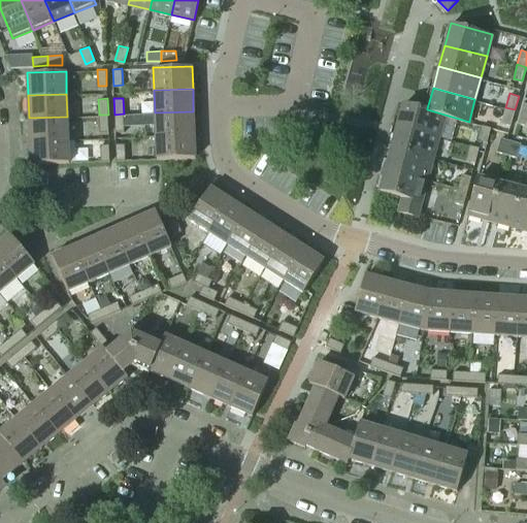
[(439,136),(445,115),(427,109),(427,108),(403,102),(397,125),(439,136)]
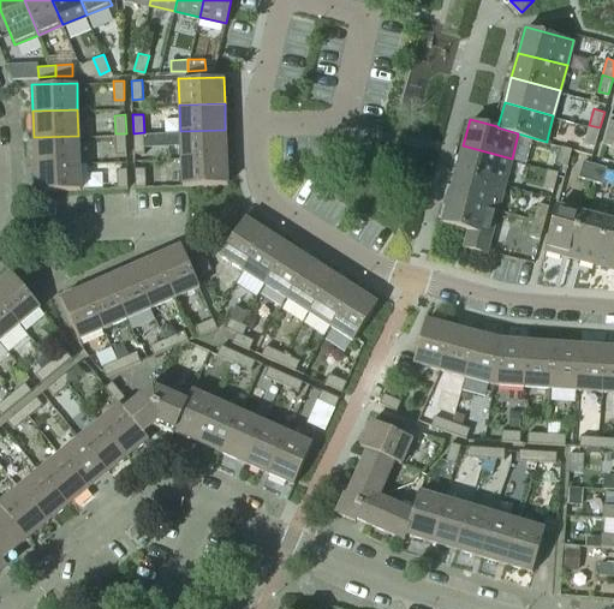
[(595,144),(600,127),(589,125),(584,142),(595,144)]
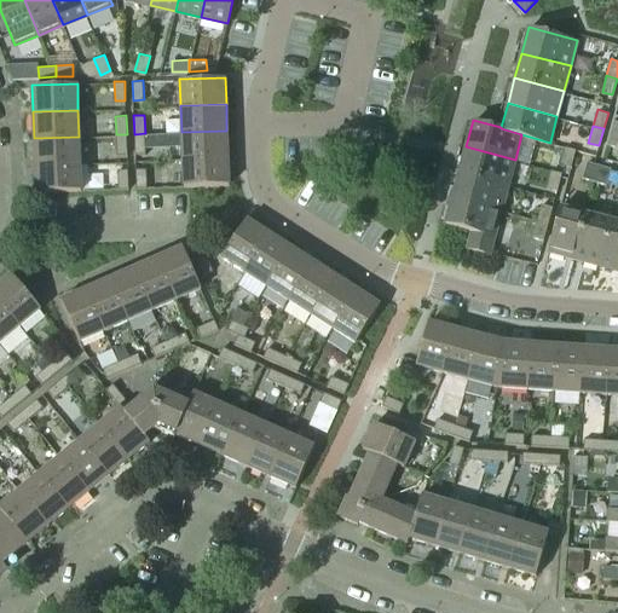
[(183,158),(227,156),(226,131),(182,132),(183,158)]
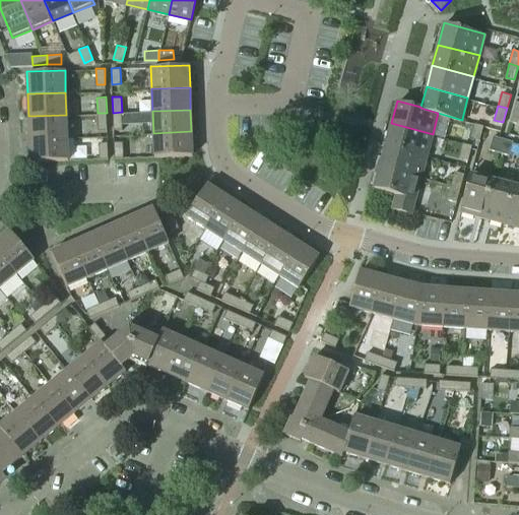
[(518,112),(513,110),(510,120),(518,122),(518,112)]
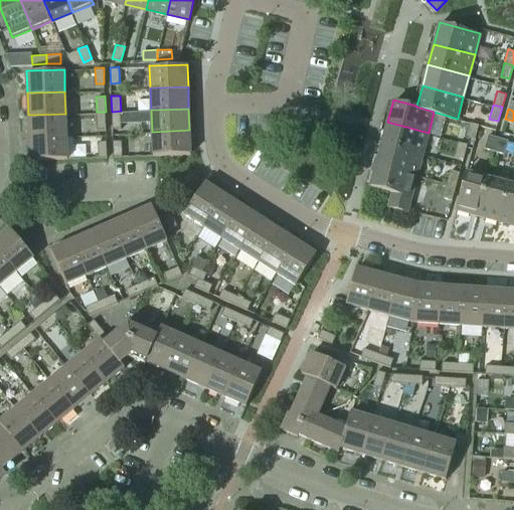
[(112,128),(121,127),(121,111),(112,112),(112,128)]
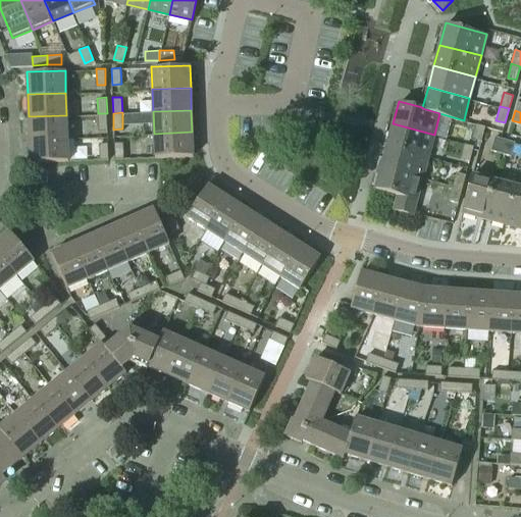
[(98,130),(107,130),(107,113),(98,113),(98,130)]
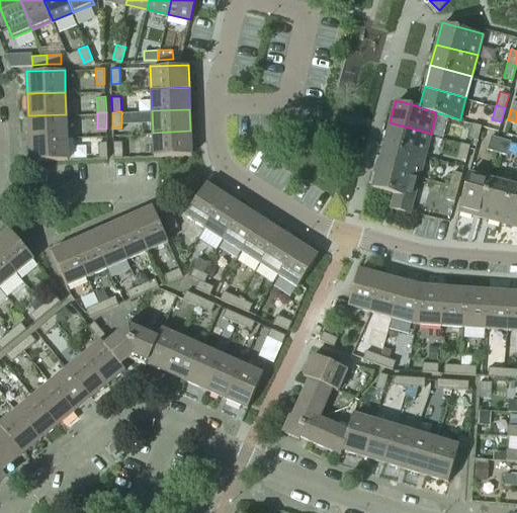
[(29,138),(67,136),(66,114),(28,115),(29,138)]
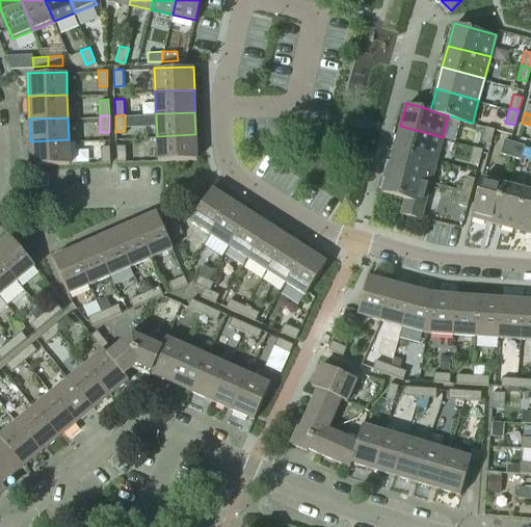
[(490,142),(495,128),(485,125),(481,139),(490,142)]
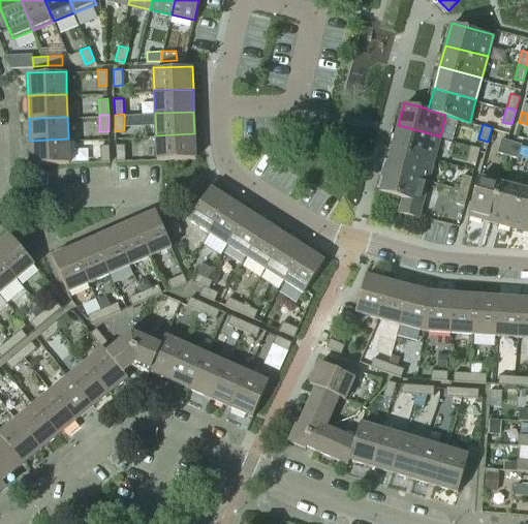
[(434,157),(440,136),(398,125),(392,147),(434,157)]
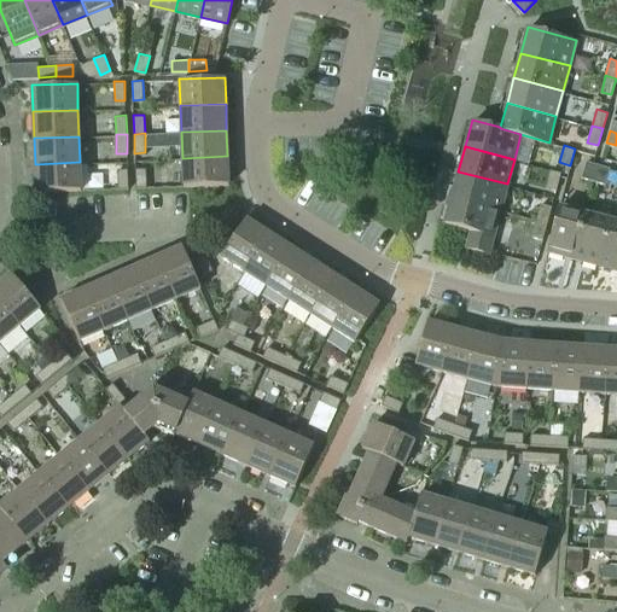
[(184,185),(228,184),(227,156),(182,158),(184,185)]
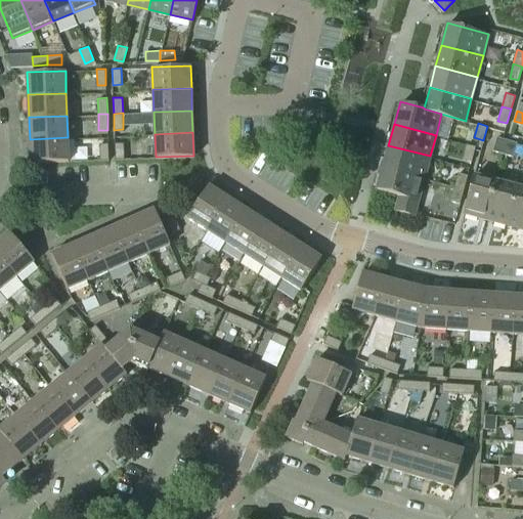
[(504,153),(507,138),(497,136),(493,149),(504,153)]
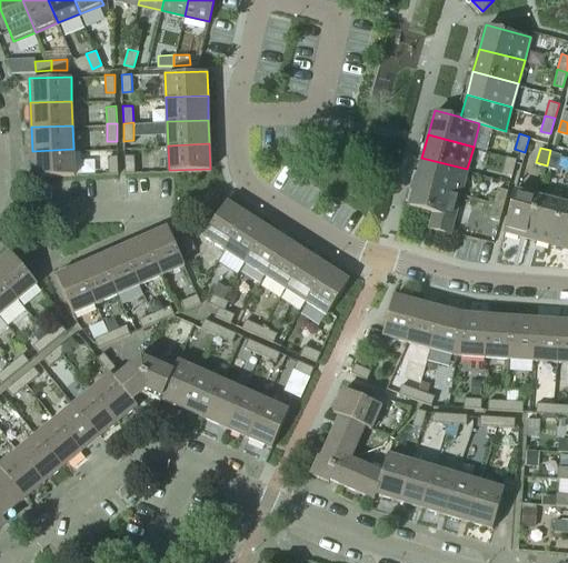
[(33,176),(75,174),(73,149),(32,151),(33,176)]
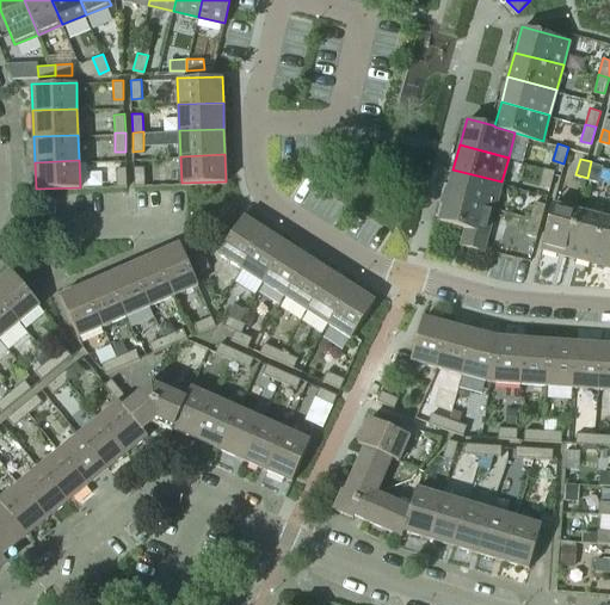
[(598,180),(603,165),(591,161),(587,178),(598,180)]
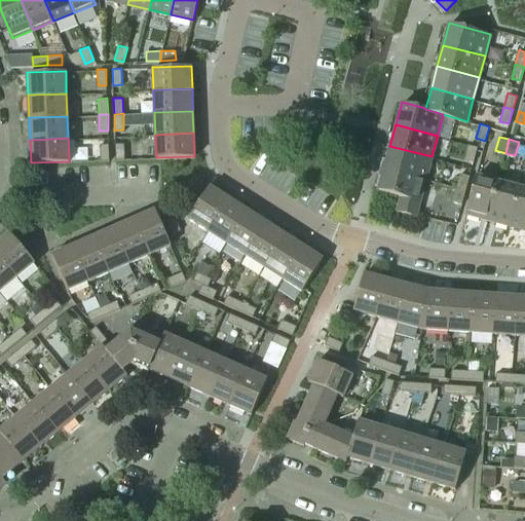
[(116,159),(124,158),(124,142),(115,143),(116,159)]
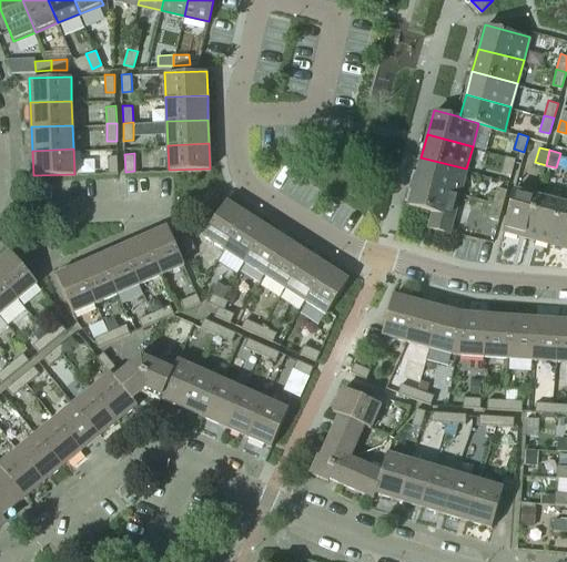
[(108,172),(118,172),(118,154),(108,154),(108,172)]
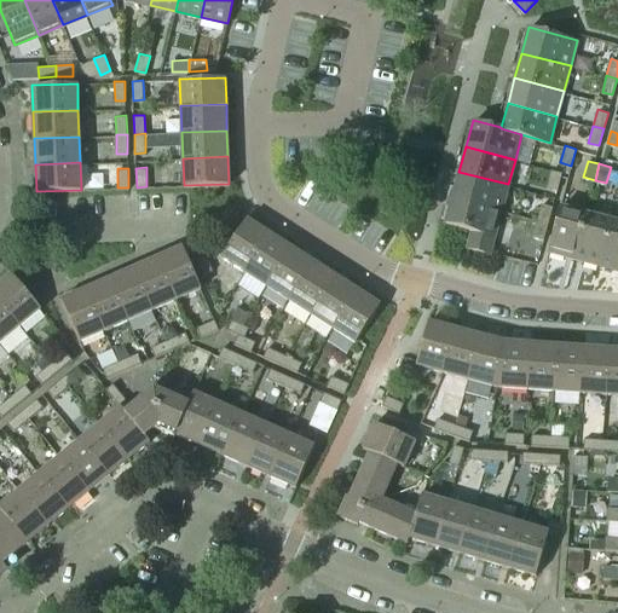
[(556,189),(561,172),(550,168),(546,185),(556,189)]
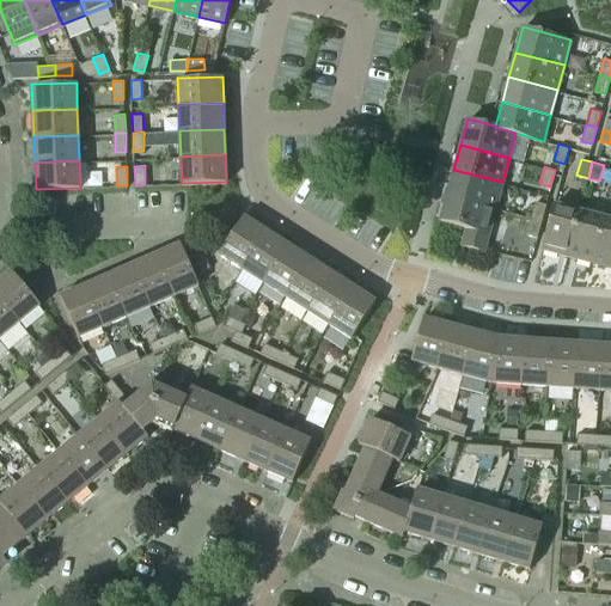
[(496,207),(502,182),(453,170),(447,194),(496,207)]
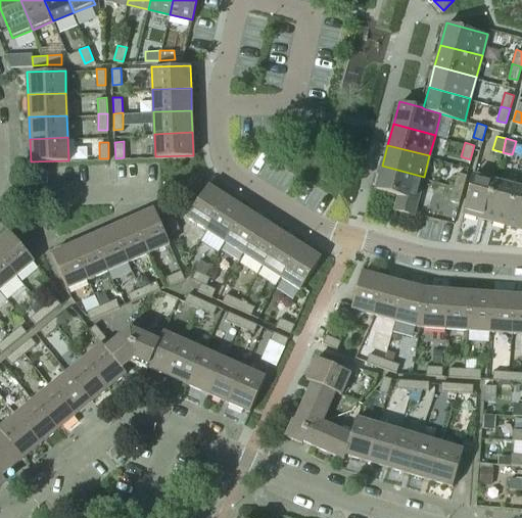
[(418,199),(424,177),(382,166),(376,188),(398,194),(418,199)]
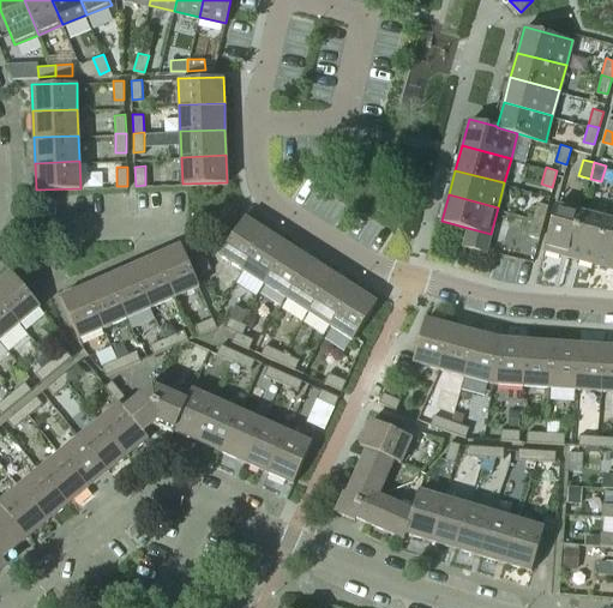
[(544,220),(548,204),(538,200),(533,217),(544,220)]
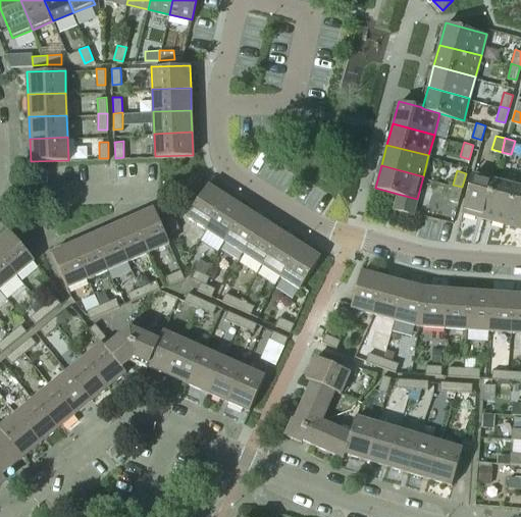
[(484,216),(495,178),(472,173),(462,211),(484,216)]
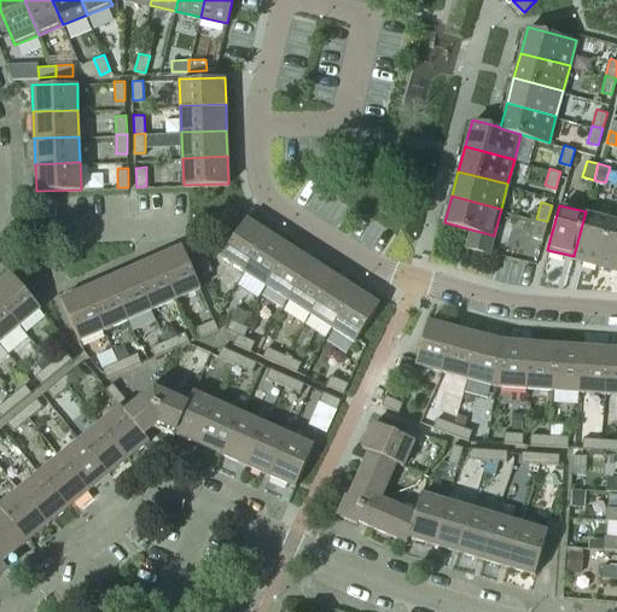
[(598,263),(610,219),(586,211),(574,256),(598,263)]
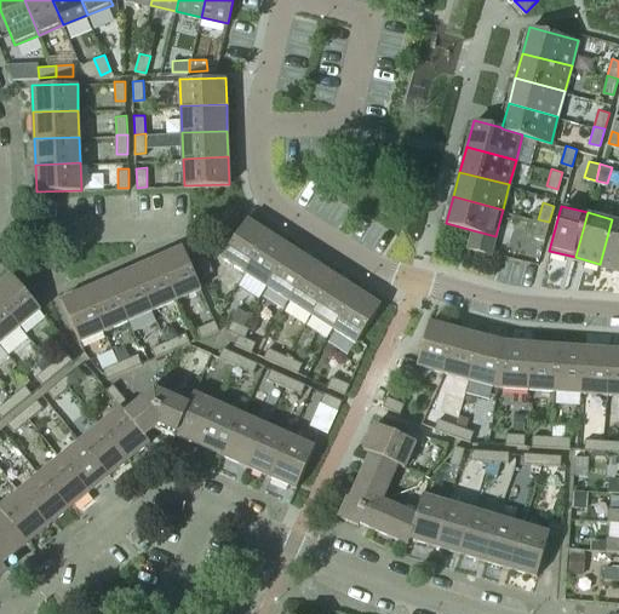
[(245,271),(270,233),(247,218),(222,257),(245,271)]
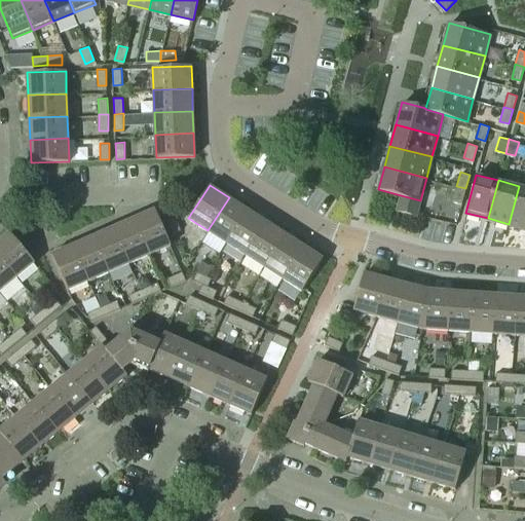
[(461,202),(465,188),(456,186),(452,200),(461,202)]
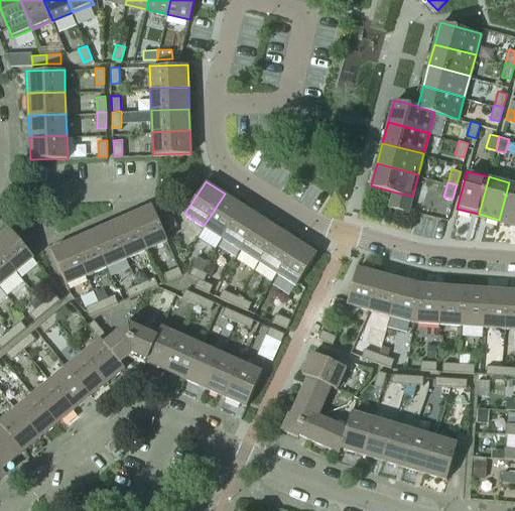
[(514,183),(509,182),(499,220),(514,224),(514,183)]
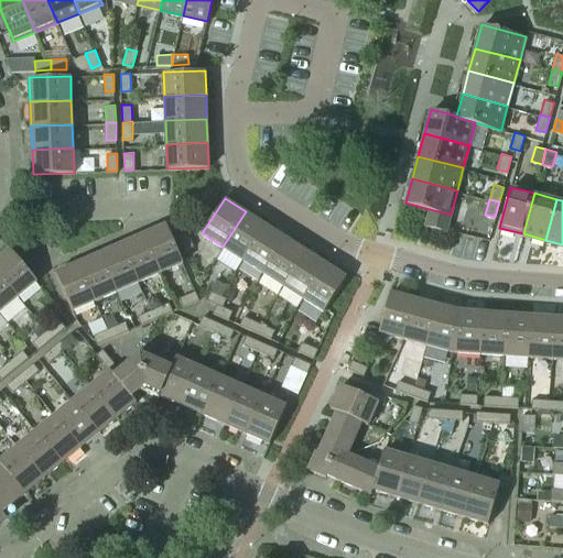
[(446,230),(451,215),(430,209),(425,225),(446,230)]
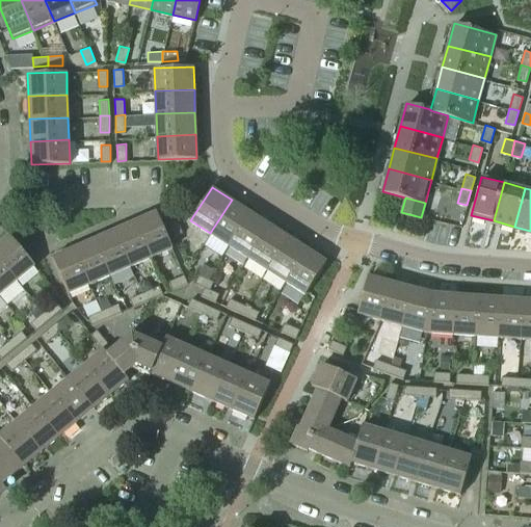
[(230,244),(250,212),(232,200),(210,233),(230,244)]
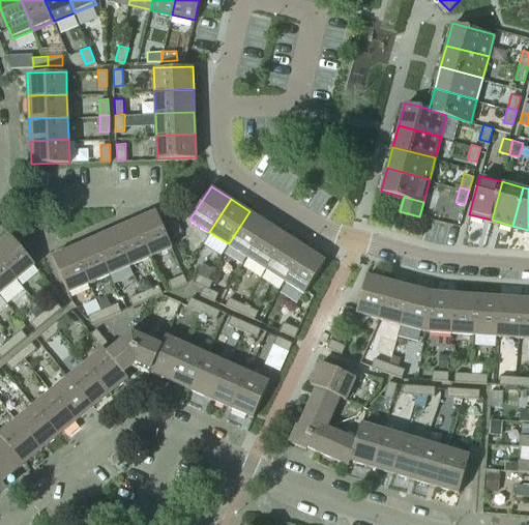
[(150,255),(172,246),(156,210),(135,220),(150,255)]
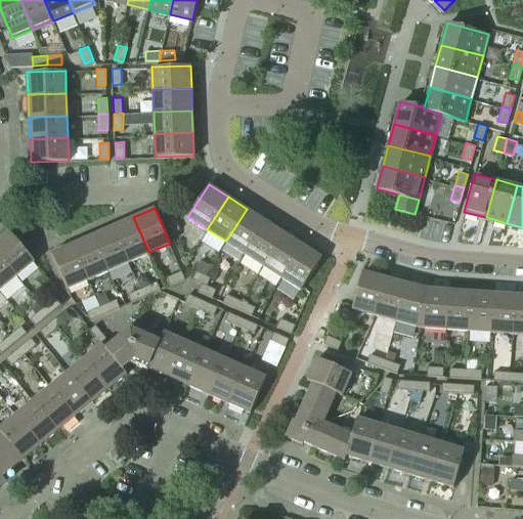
[(245,253),(265,220),(247,209),(226,241),(245,253)]
